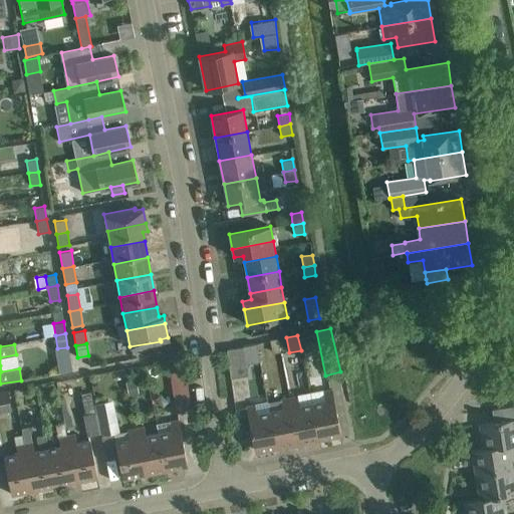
[(227,350),(231,377),(247,375),(243,347),(227,350)]
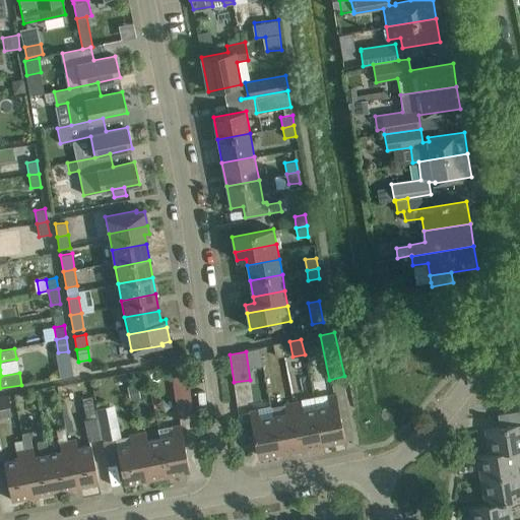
[(137,384),(127,386),(130,398),(139,396),(137,384)]
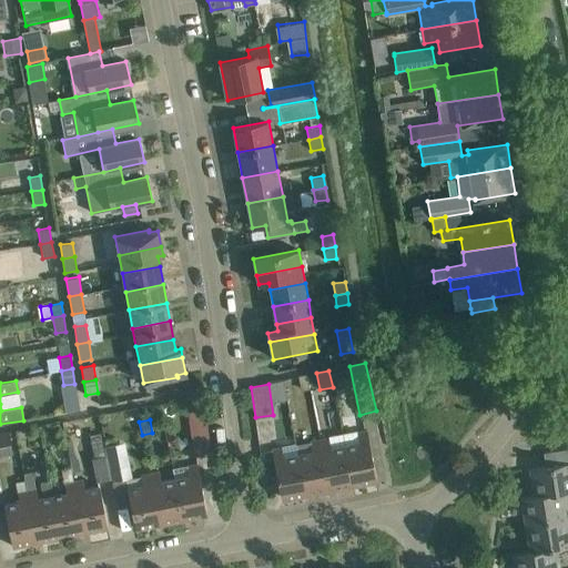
[(0,433),(0,456),(12,454),(8,432),(0,433)]
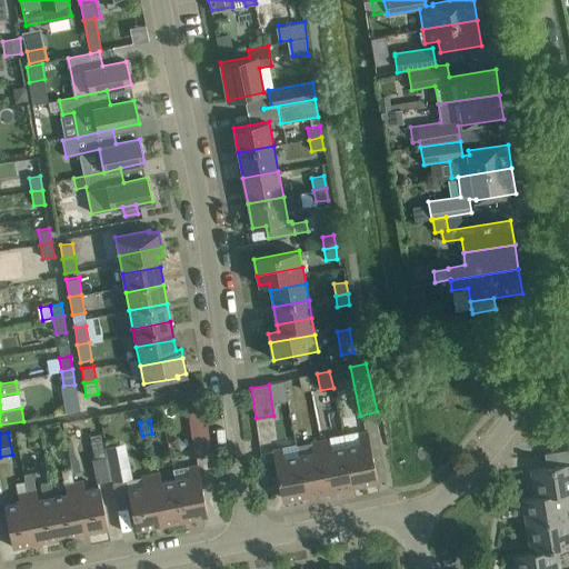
[(360,443),(343,447),(351,487),(373,482),(377,478),(368,432),(358,435),(360,443)]
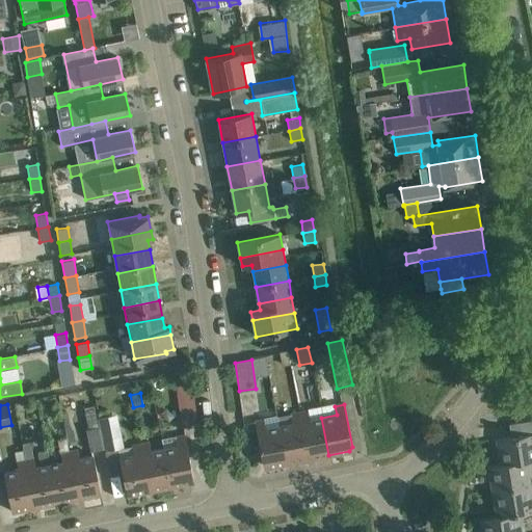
[(309,411),(299,413),(309,459),(328,455),(321,418),(310,420),(309,411)]
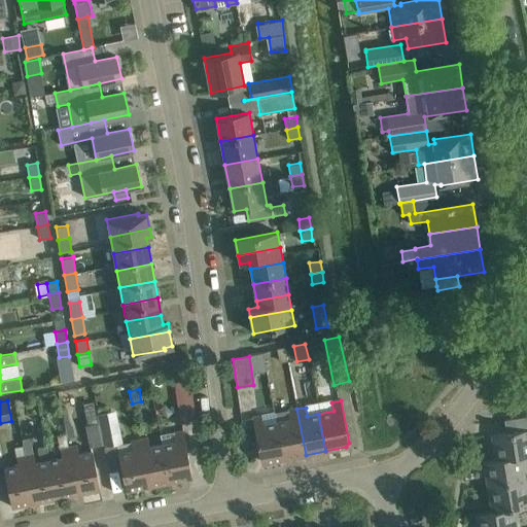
[(290,420),(278,422),(285,459),(306,455),(296,409),(288,411),(290,420)]
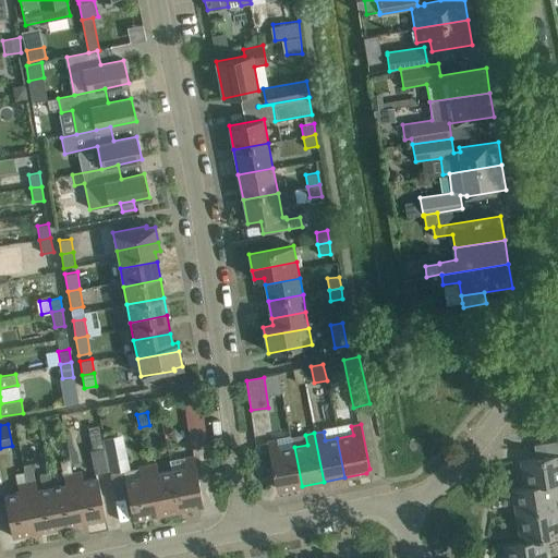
[(302,486),(294,447),(279,450),(277,440),(267,443),(276,487),(280,490),(302,486)]
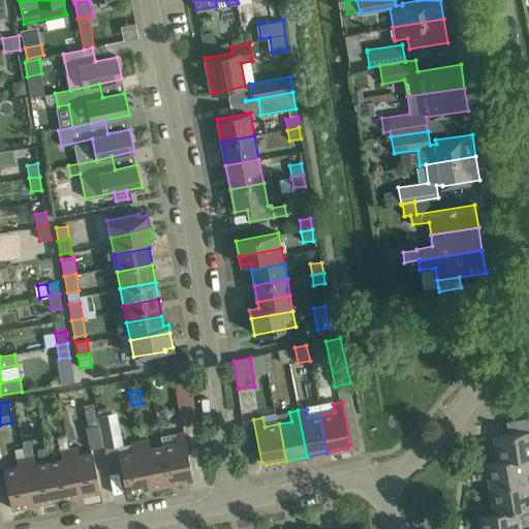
[(107,424),(101,425),(105,449),(122,446),(116,422),(107,424)]
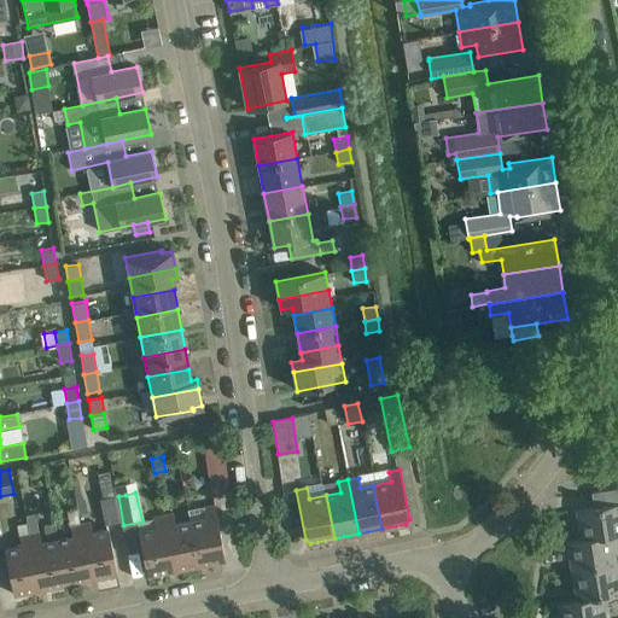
[(103,499),(108,526),(121,524),(116,496),(103,499)]
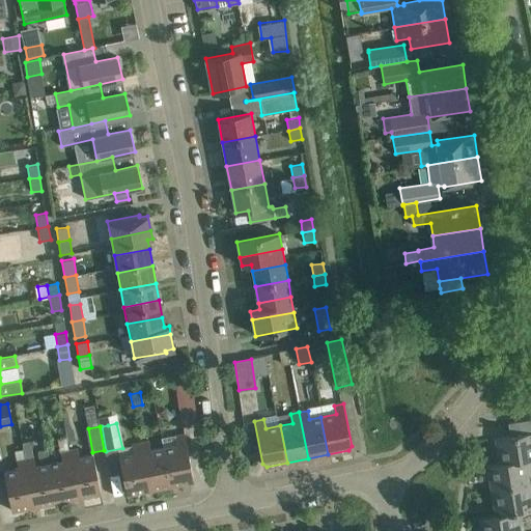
[(254,428),(243,430),(245,444),(255,443),(254,428)]
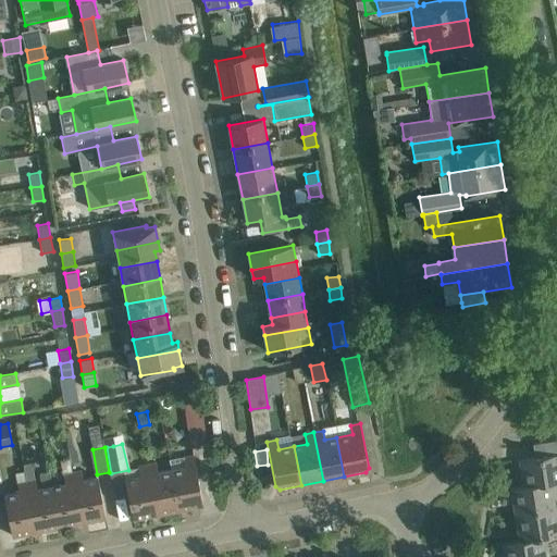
[(556,453),(519,459),(523,486),(555,481),(555,482),(556,481),(556,453)]
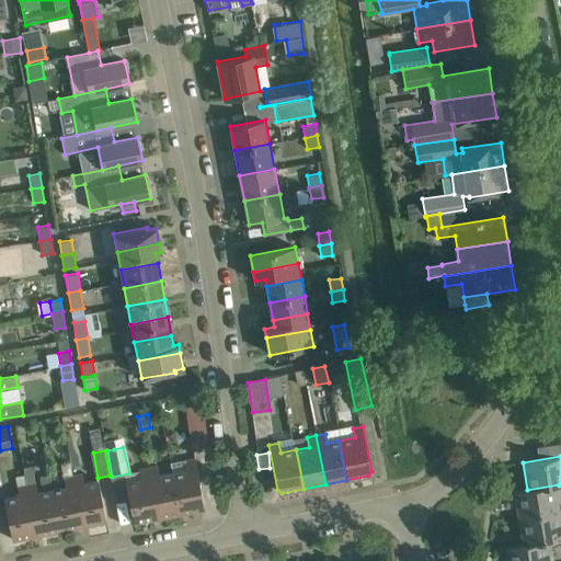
[(186,469),(170,472),(179,514),(201,510),(204,505),(194,459),(184,461),(186,469)]
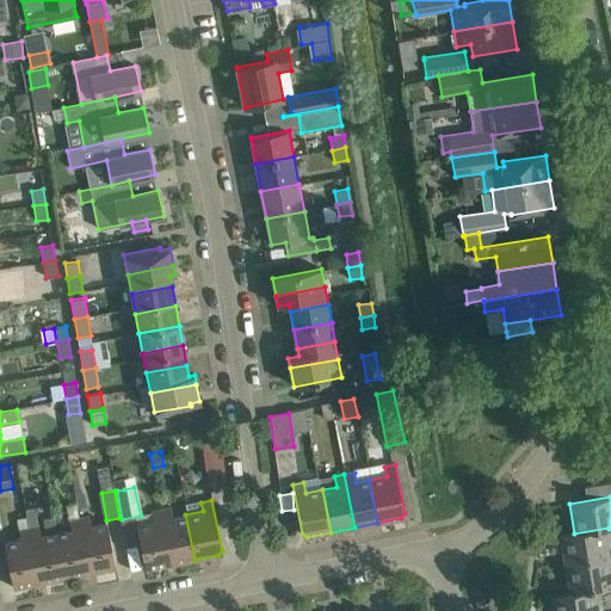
[(71,531),(56,535),(65,578),(91,573),(80,519),(78,519),(75,504),(66,505),(71,531)]
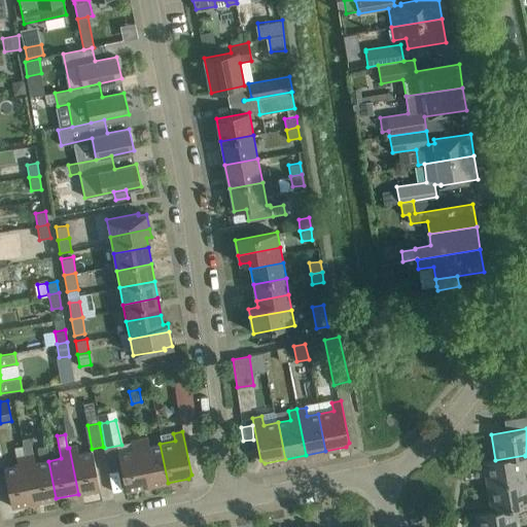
[(21,440),(23,446),(34,502),(56,498),(48,461),(35,463),(30,437),(21,440)]
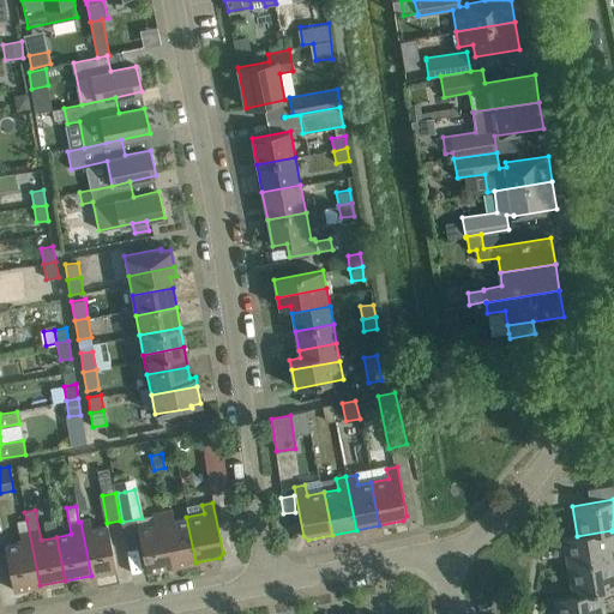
[(173,510),(160,512),(170,567),(196,563),(186,517),(174,519),(173,510)]
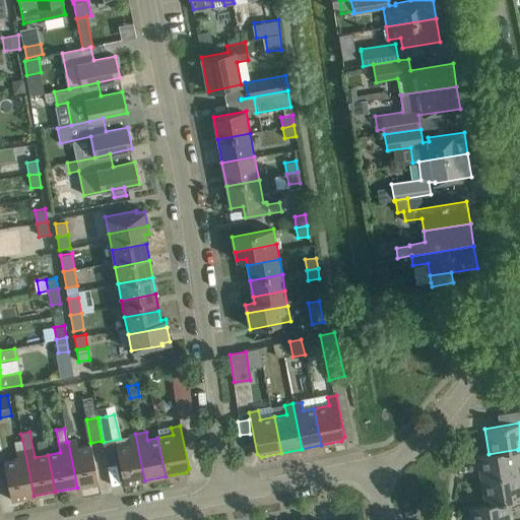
[(144,480),(135,434),(128,436),(130,443),(116,446),(124,484),(144,480)]
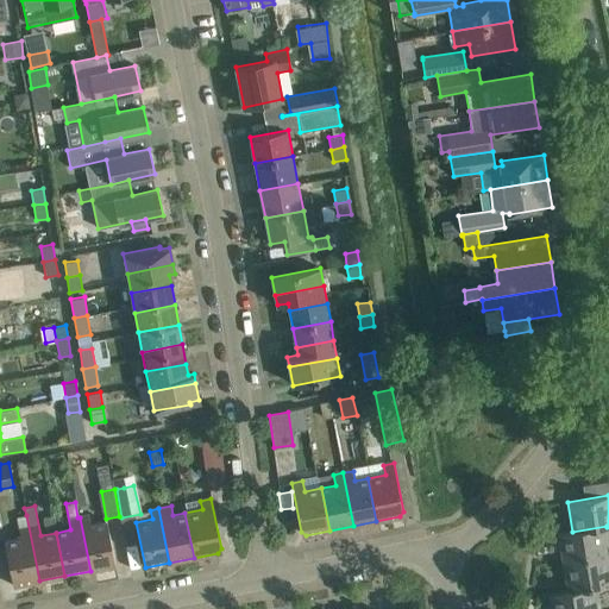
[(39,581),(26,515),(16,518),(18,528),(19,528),(22,539),(5,542),(13,586),(39,581)]
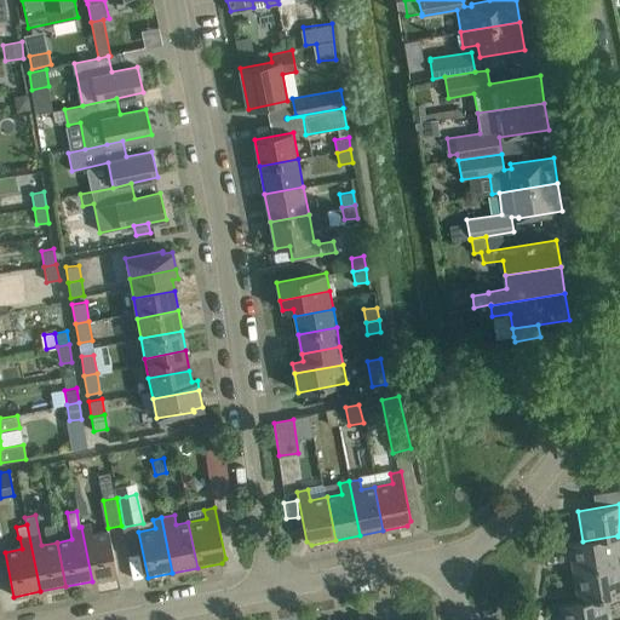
[(90,524),(81,527),(92,581),(118,577),(113,552),(109,532),(92,535),(90,524)]
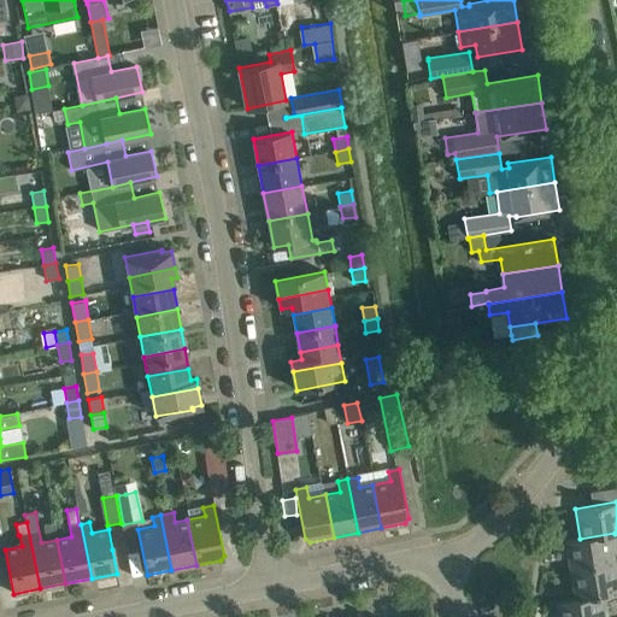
[(565,540),(570,570),(616,563),(613,551),(616,550),(615,534),(615,533),(580,539),(565,540)]
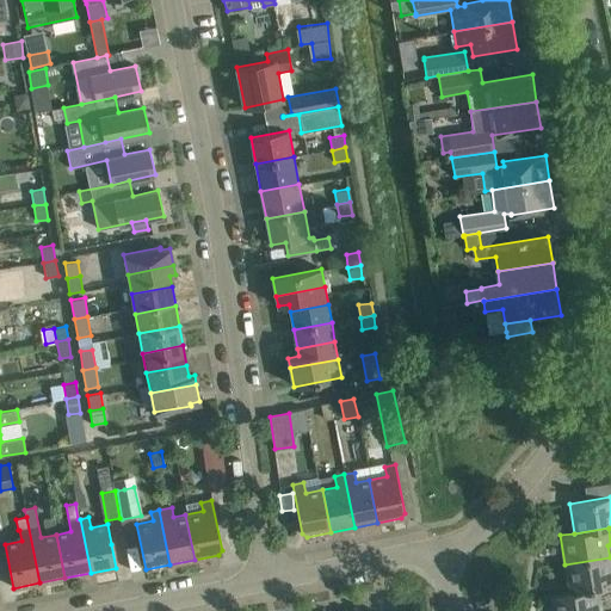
[(565,565),(569,593),(599,588),(599,590),(610,587),(610,556),(610,557),(565,565)]
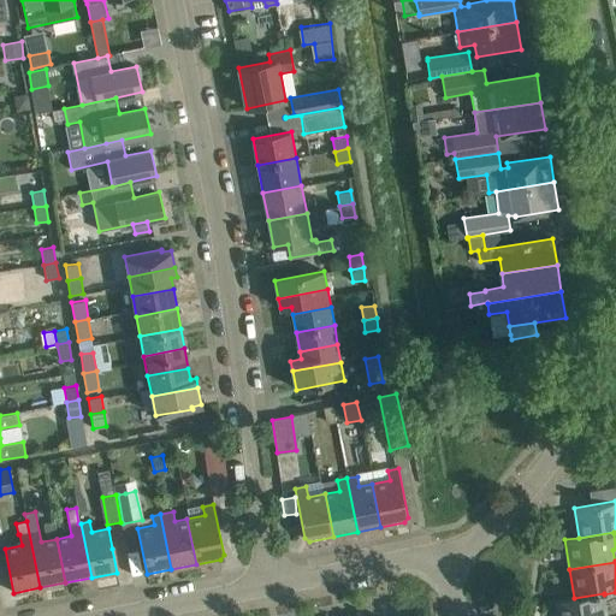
[(555,600),(556,615),(603,615),(603,611),(606,610),(604,594),(604,593),(574,598),(555,600)]
